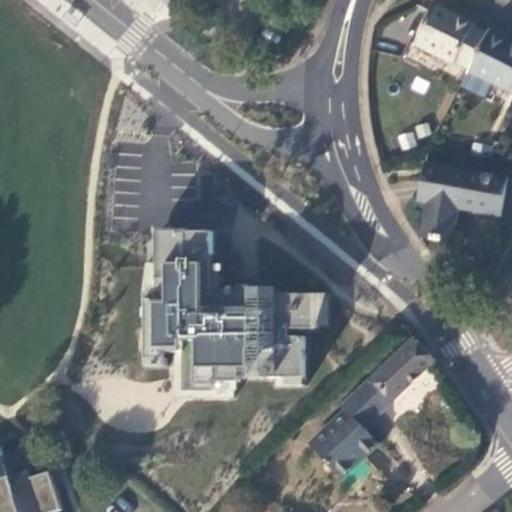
[(164,0),(164,1),(176,10),(181,3),(177,0),(164,0)]
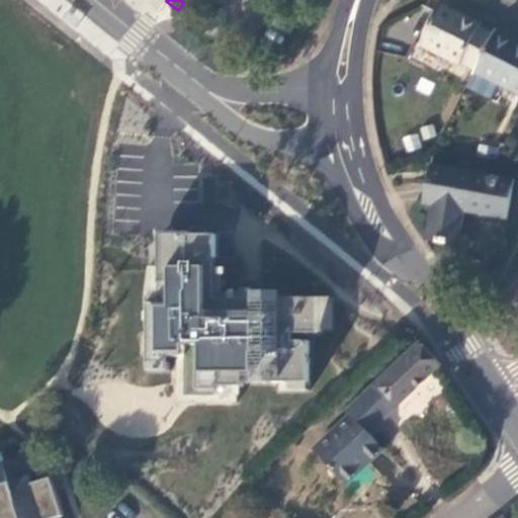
[(439,5),(436,12),(419,45),(458,64),(459,63),(473,70),(492,34),(477,26),(478,24),(439,5)]
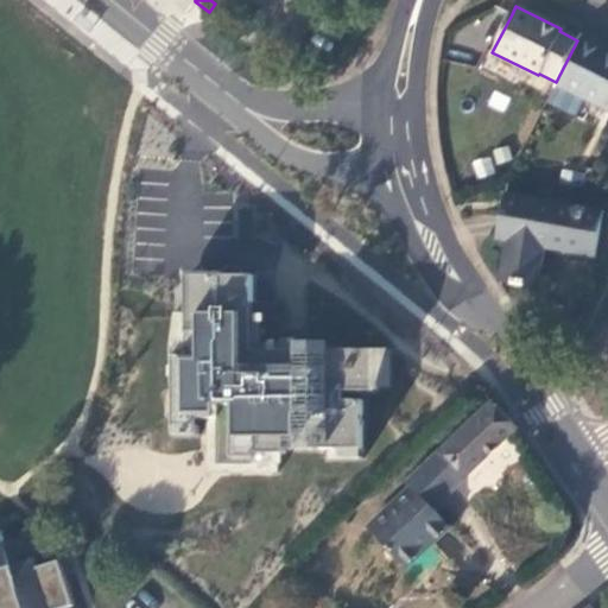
[(556,82),(555,84),(607,109),(607,51),(578,38),(577,40),(556,82)]
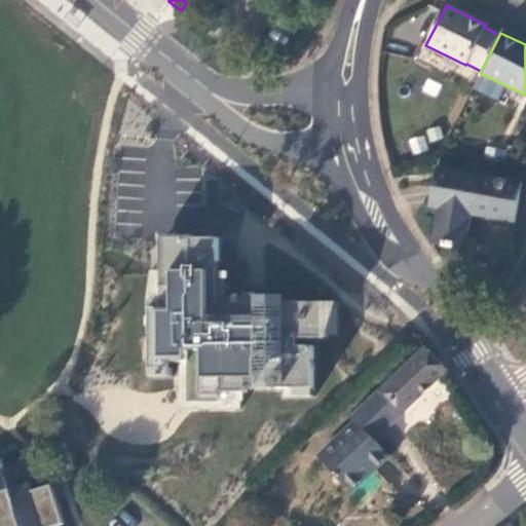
[(514,220),(520,184),(437,167),(429,205),(439,208),(433,242),(463,248),(471,212),(514,220)]
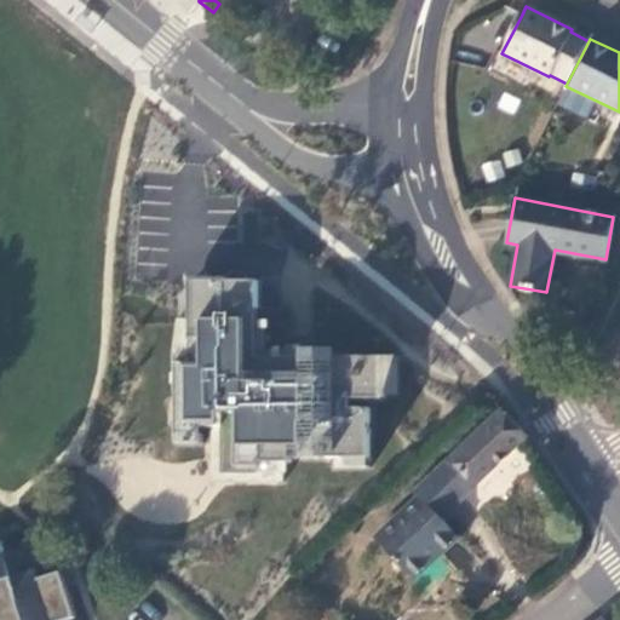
[(338,468),(371,468),(372,407),(349,407),(349,395),(396,397),(396,356),(331,354),(331,348),(253,349),(253,282),(185,281),(187,365),(172,365),(174,426),(214,426),(214,412),(233,414),(233,472),(286,472),(287,460),(337,459),(338,468)]
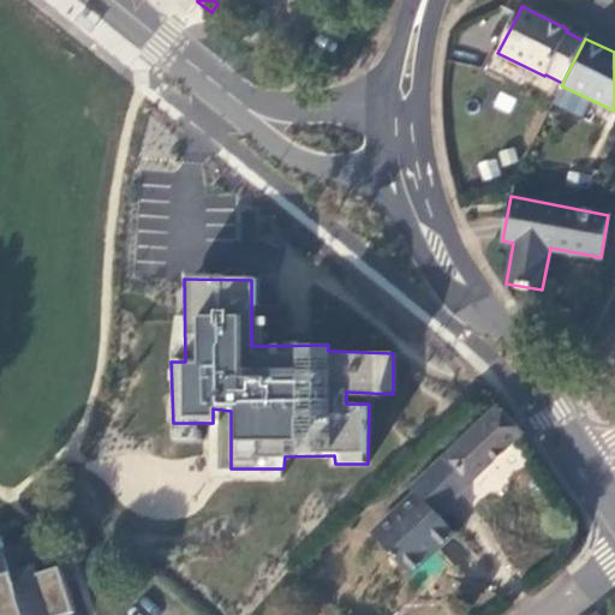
[(495,404),(366,529),(408,572),(521,463),(507,448),(524,433),(495,404)]
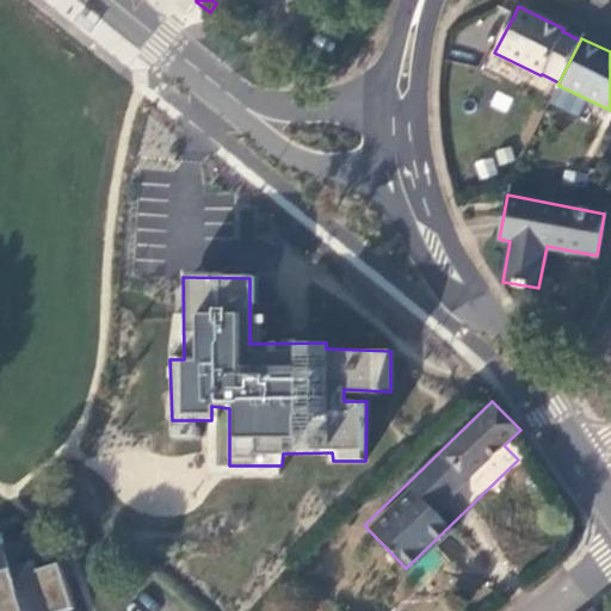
[(0,610),(69,610),(75,610),(61,566),(38,573),(29,543),(0,551),(0,610)]
